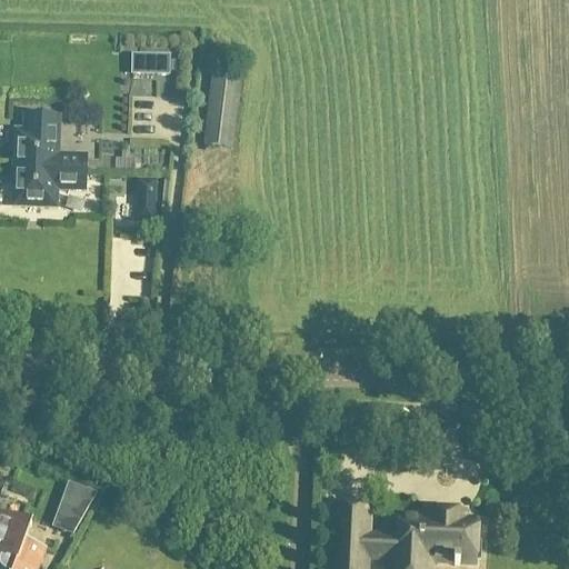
[(243,105),(248,79),(207,73),(197,143),(228,148),(235,103),(243,105)]
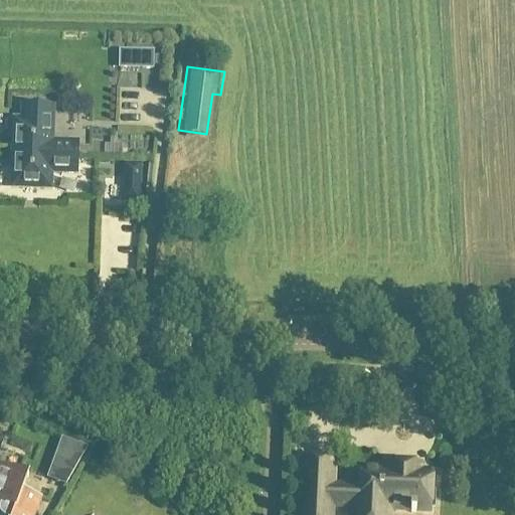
[(14,120),(13,154),(77,156),(77,143),(51,142),(53,107),(33,106),(24,106),(23,106),(23,107),(22,120),(14,120)]
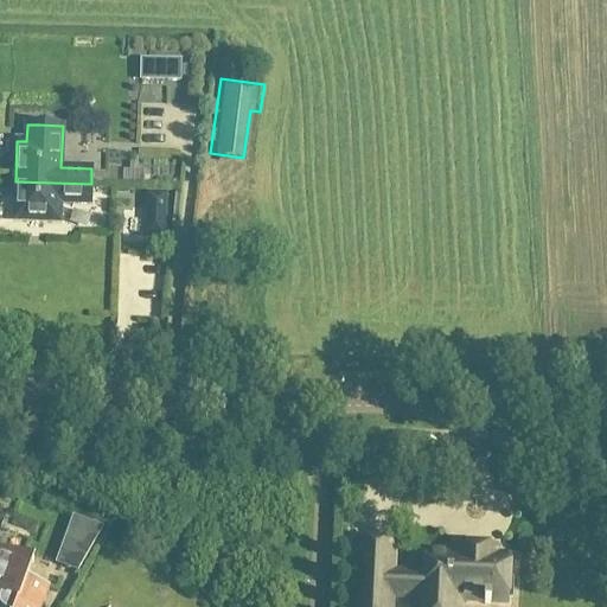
[(91,184),(16,181),(14,221),(59,222),(59,203),(90,204),(91,184)]
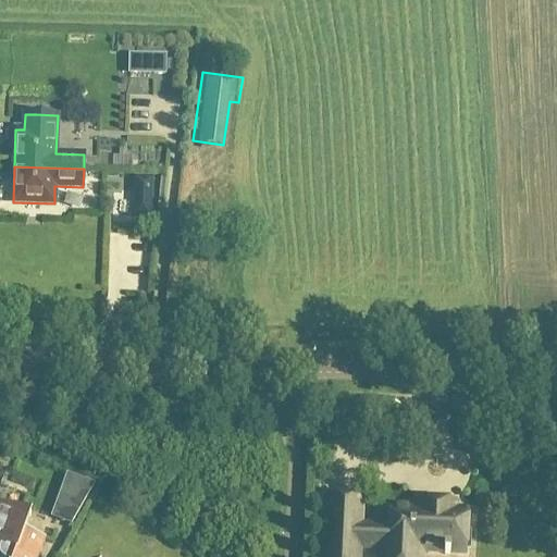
[(135,177),(134,192),(151,192),(152,178),(135,177)]
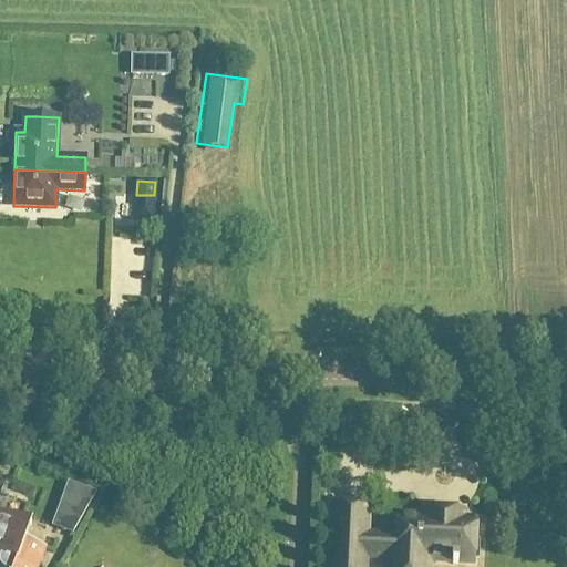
[(336,509),(332,566),(362,566),(363,556),(390,557),(390,566),(428,566),(428,559),(472,562),(474,522),(462,521),(462,514),(426,513),(426,521),(400,519),(398,538),(364,538),(366,512),(336,509)]
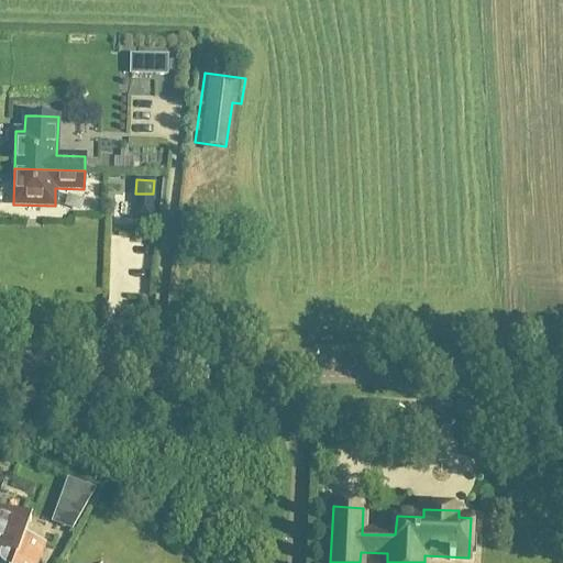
[(31,520),(0,508),(0,550),(2,552),(0,554),(0,562),(39,562),(46,544),(25,537),(31,520)]
